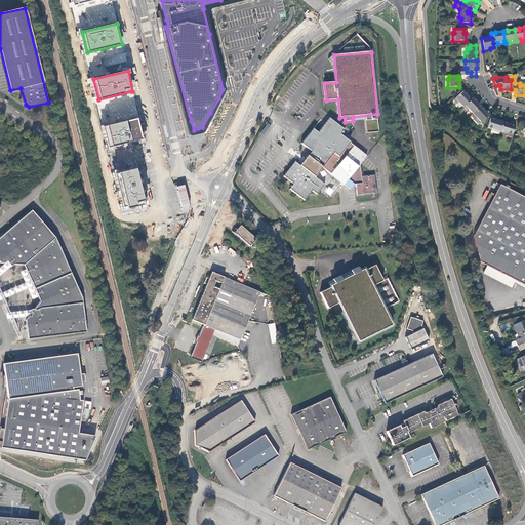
[(462,90),(453,99),(459,106),(460,104),(463,107),(470,101),(467,97),(468,96),(462,90)]
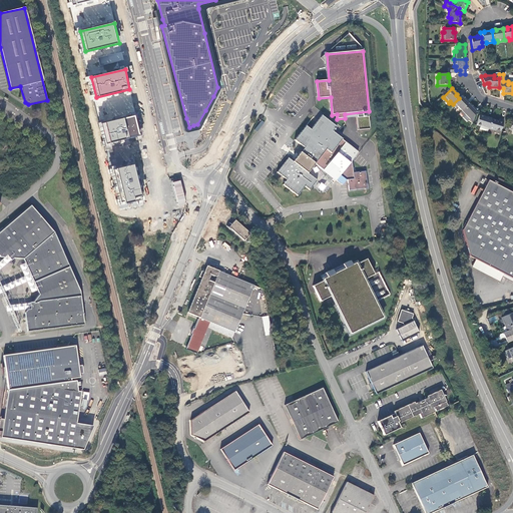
[(459,98),(453,104),(458,109),(459,108),(462,111),(468,105),(466,102),(467,101),(462,96),(459,98)]
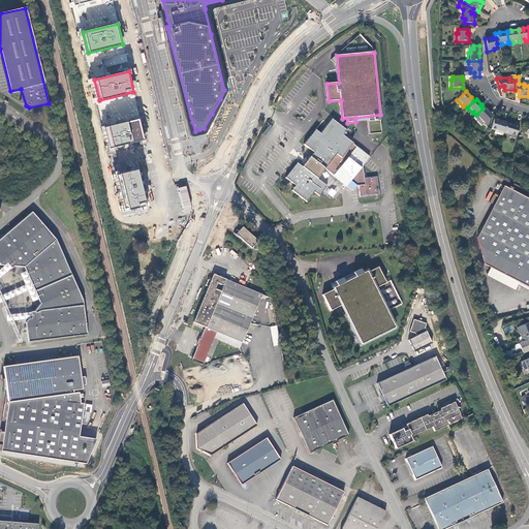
[(476,115),(475,116),(478,120),(477,121),(483,125),(484,124),(487,127),(490,117),(491,117),(489,114),(490,113),(485,107),(483,109),(476,115)]
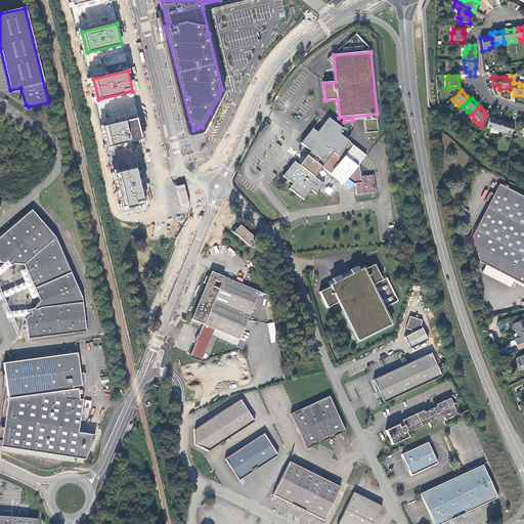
[(377,117),(365,118),(366,133),(379,132),(377,117)]
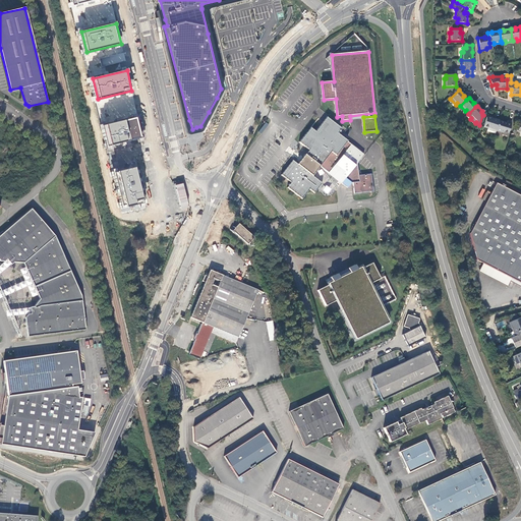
[(104,125),(109,146),(143,137),(138,117),(104,125)]
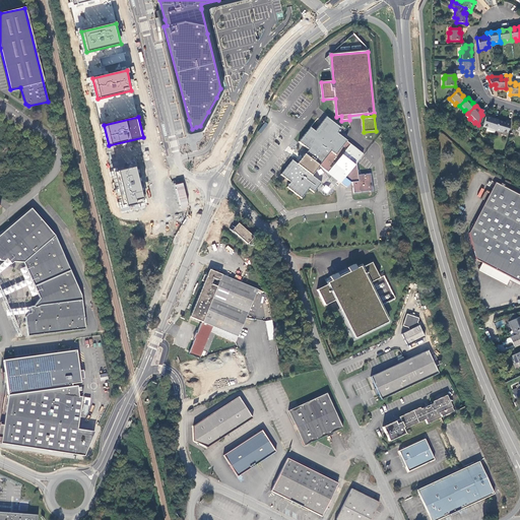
[(310,128),(299,143),(309,150),(298,165),(293,160),(281,176),(290,183),(287,188),(302,199),(310,190),(314,193),(318,189),(322,184),(312,176),(320,167),(341,183),(347,188),(351,183),(353,183),(354,193),(374,191),(372,174),(359,176),(358,164),(364,154),(337,134),(341,129),(326,117),(315,132),(310,128)]
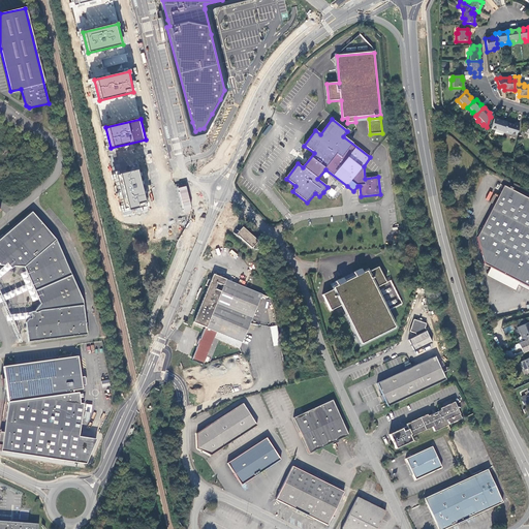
[(506,123),(494,119),(491,129),(503,133),(503,132),(506,123)]
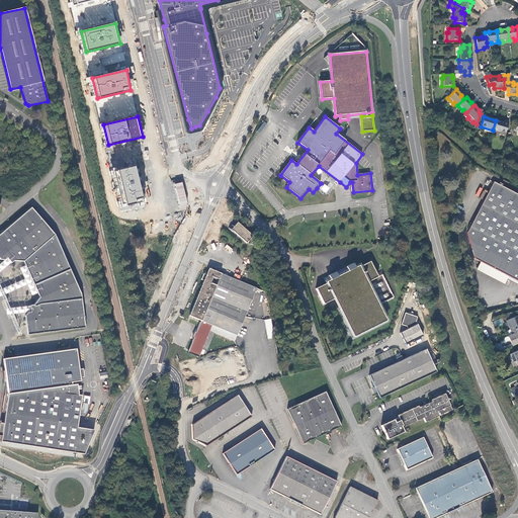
[(504,122),(496,120),(493,130),(500,132),(499,135),(504,136),(508,122),(505,121),(504,122)]
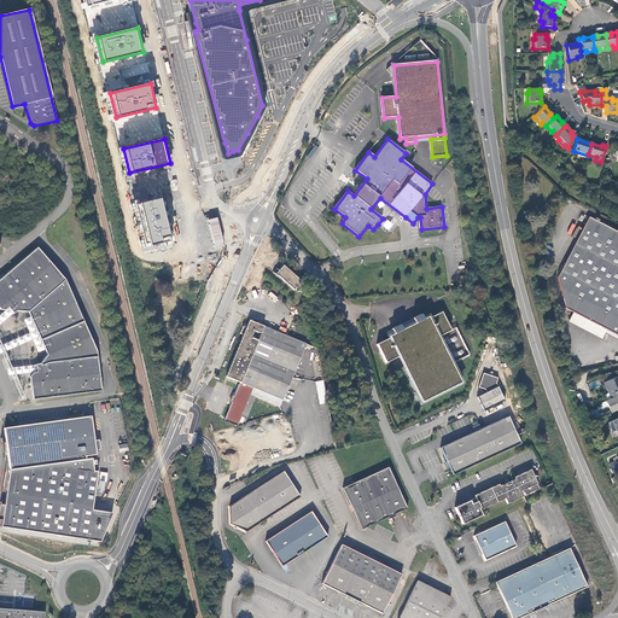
[(138,204),(147,243),(152,242),(152,245),(173,240),(163,198),(138,204)]
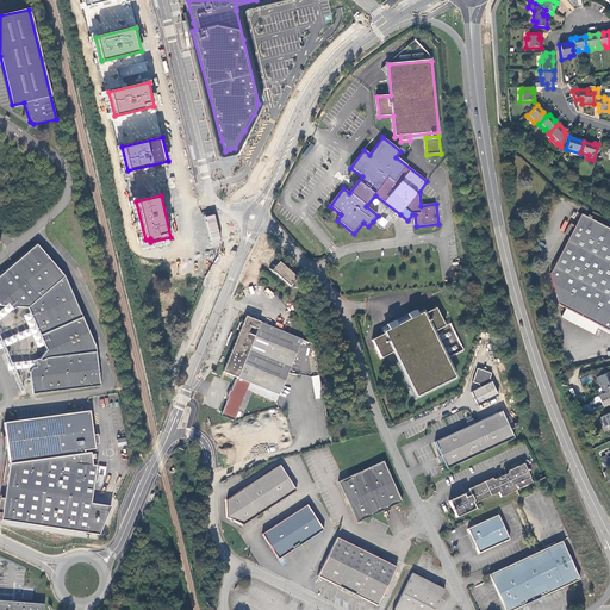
[(383,213),(378,224),(385,228),(391,217),(383,213)]
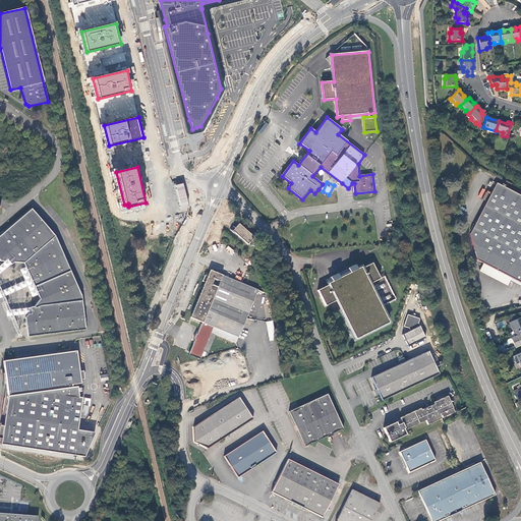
[(174,185),(181,210),(190,208),(183,183),(174,185)]
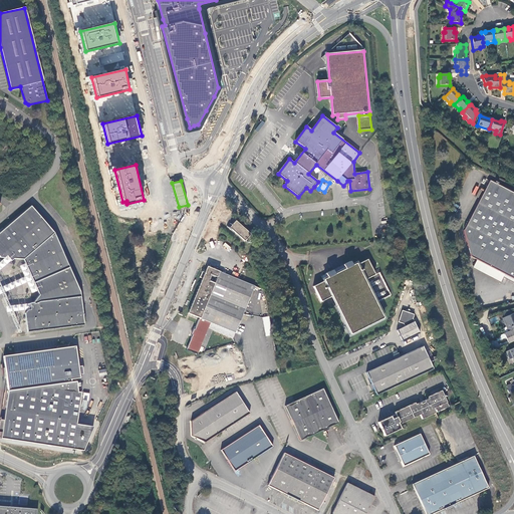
[(513,193),(490,181),(464,229),(471,256),(477,259),(474,265),(502,280),(505,274),(513,279),(513,193)]
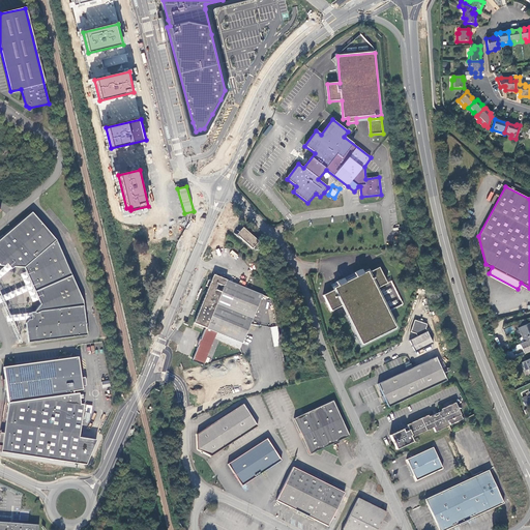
[(56,240),(32,212),(0,238),(0,264),(3,265),(6,264),(8,266),(10,268),(12,267),(23,267),(32,287),(41,305),(36,315),(33,315),(33,317),(33,318),(29,319),(27,321),(29,342),(87,334),(83,298),(56,240)]
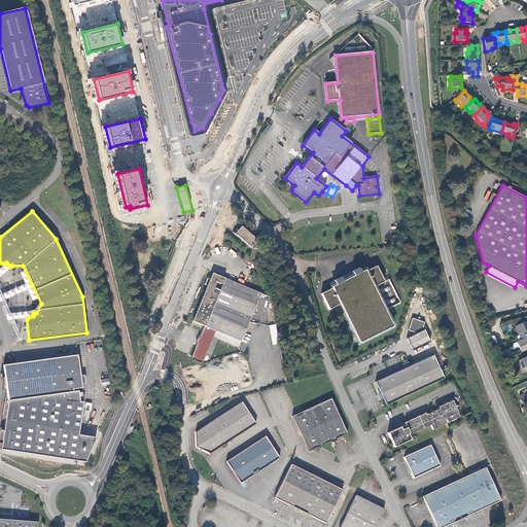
[(243,225),(237,233),(250,247),(257,240),(243,225)]
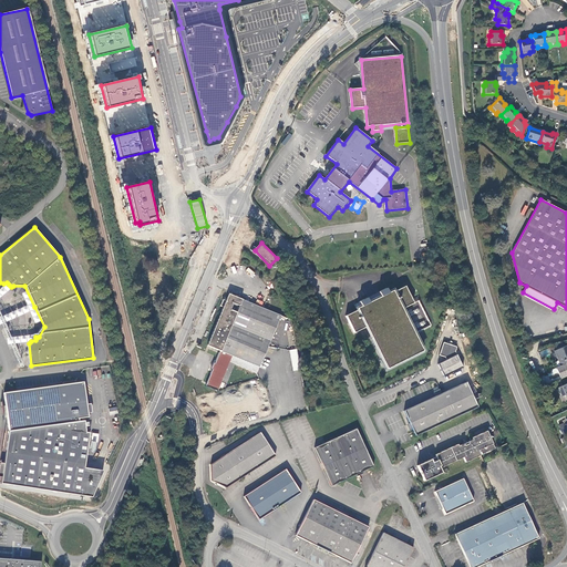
[(419,301),(414,303),(405,286),(394,292),(393,290),(389,292),(387,288),(379,292),(381,297),(361,307),(357,309),(358,310),(346,316),(354,333),(367,327),(387,369),(423,351),(415,333),(432,326),(419,301)]
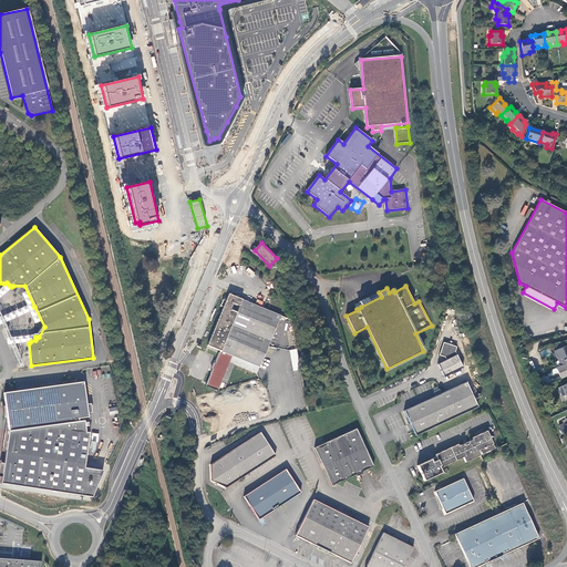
[(379,292),(359,302),(361,307),(381,297),(379,292)]
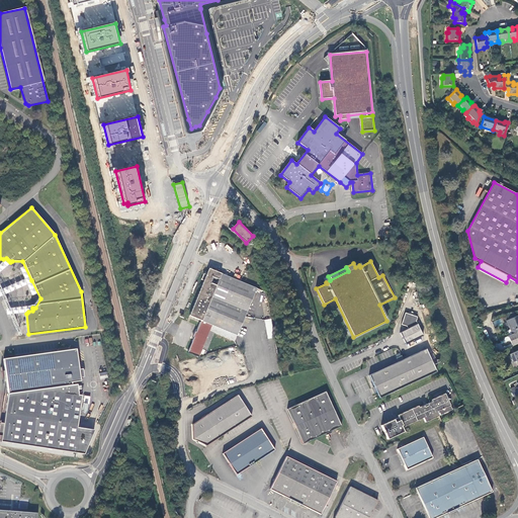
[(209,332),(234,342),(256,288),(208,269),(189,316),(200,320),(196,332),(195,332),(192,338),(193,338),(187,352),(198,356),(209,332)]
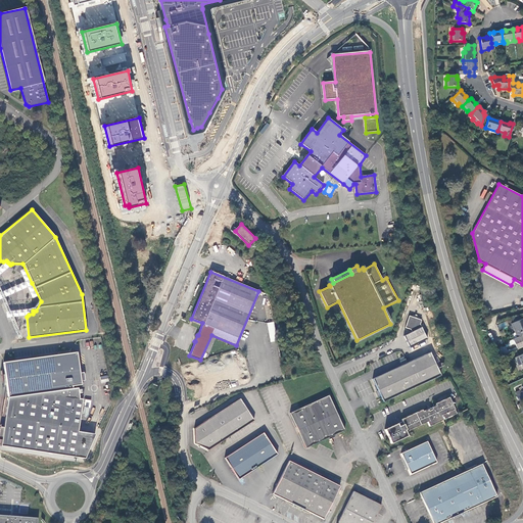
[(408,317),(405,327),(409,328),(410,329),(411,332),(403,335),(409,346),(426,338),(419,324),(420,320),(408,317)]
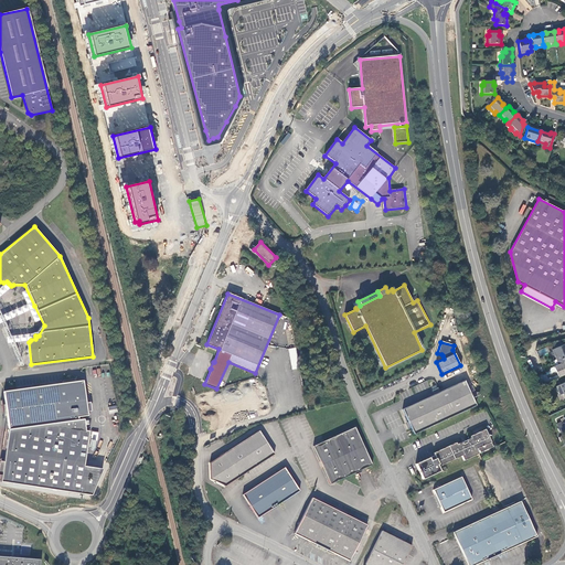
[(554,366),(558,377),(564,374),(564,343),(564,344),(552,350),(558,364),(554,366)]
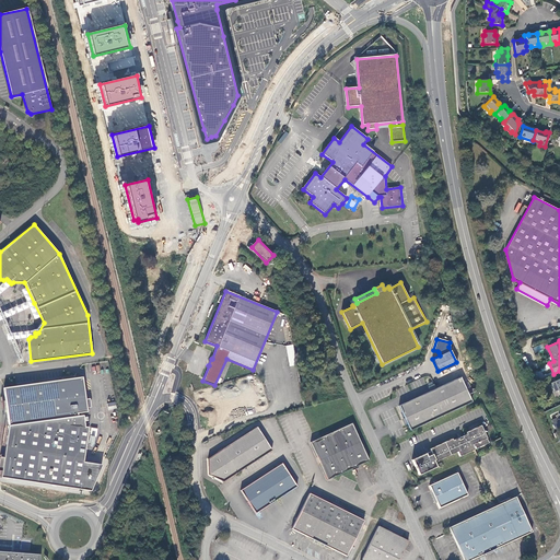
[(293,343),(286,345),(290,366),(296,365),(293,343)]
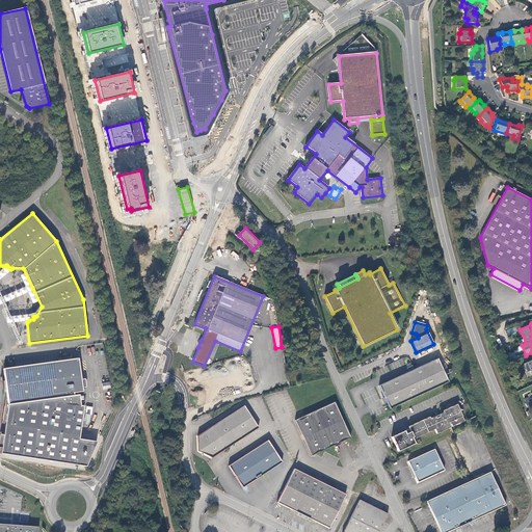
[(15,365),(5,366),(7,386),(8,393),(9,404),(8,414),(4,434),(1,433),(0,437),(0,447),(2,447),(1,453),(86,467),(97,442),(79,439),(84,406),(80,405),(79,394),(77,394),(77,391),(79,391),(79,387),(76,387),(72,357),(59,358),(18,365),(15,365)]
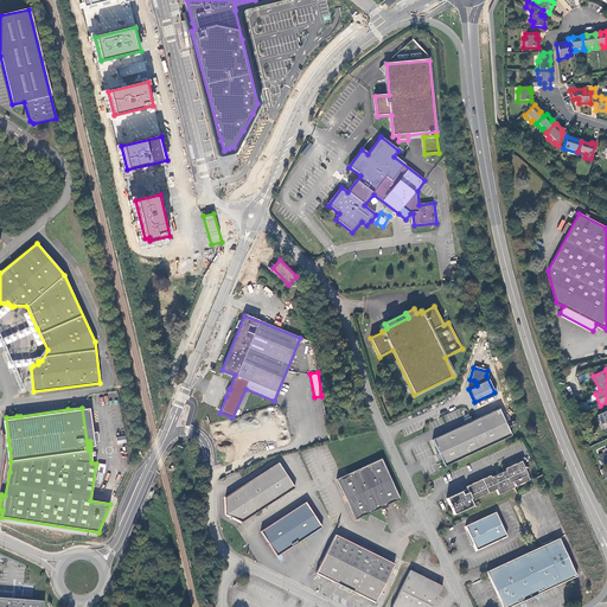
[(499,409),(432,440),(443,466),(511,435),(499,409)]
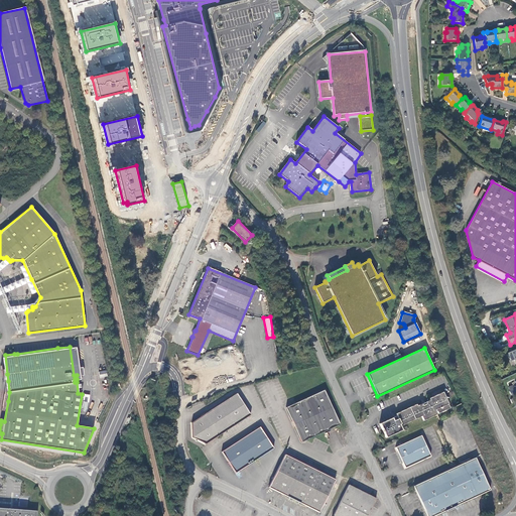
[(515,349),(507,354),(513,367),(515,365),(515,349)]
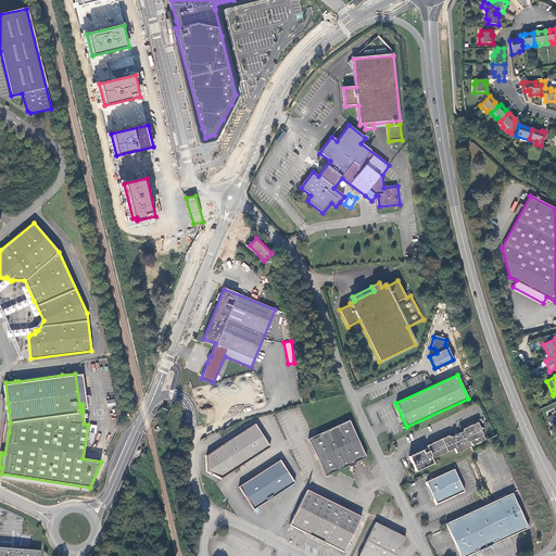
[(319,433),(308,439),(325,476),(349,465),(361,459),(366,457),(349,420),(319,433)]
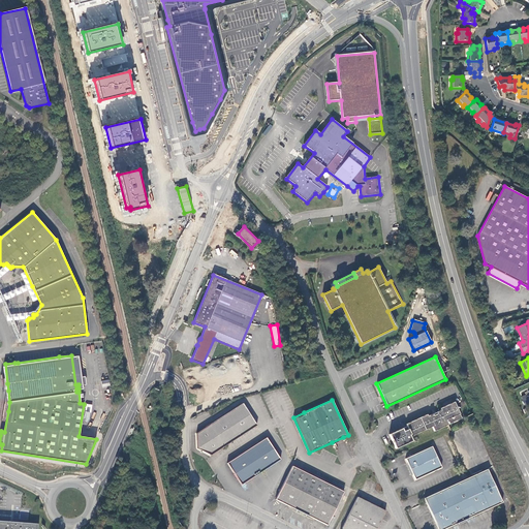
[(407,427),(390,435),(392,440),(397,449),(413,441),(411,437),(433,427),(435,431),(447,425),(445,421),(447,419),(449,425),(462,418),(455,404),(454,402),(440,409),(441,410),(438,411),(437,414),(435,415),(432,414),(427,416),(426,415),(406,425),(407,427)]
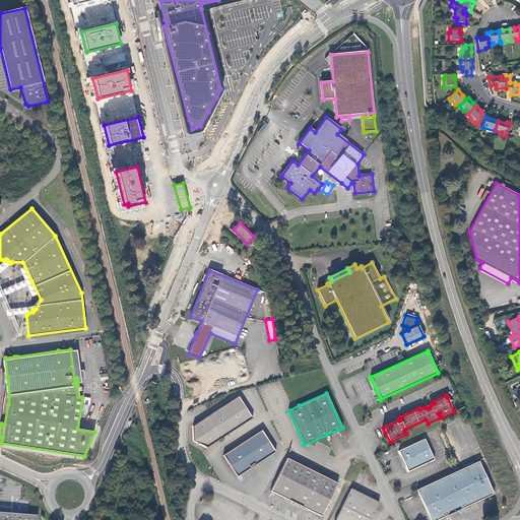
[(254,417),(240,396),(194,427),(194,440),(208,448),(254,417)]
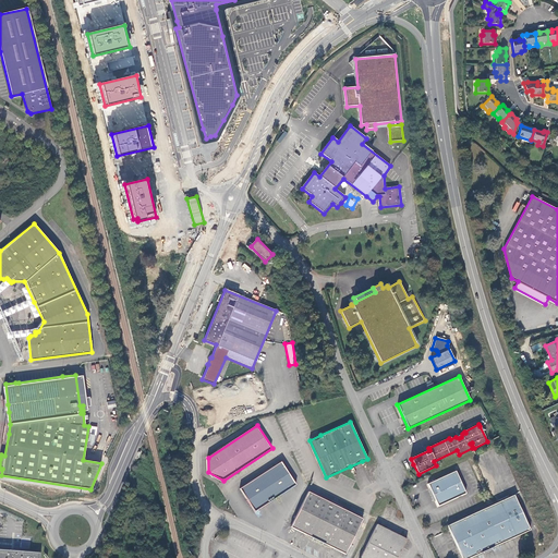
[(88,434),(96,435),(97,427),(91,426),(88,434)]
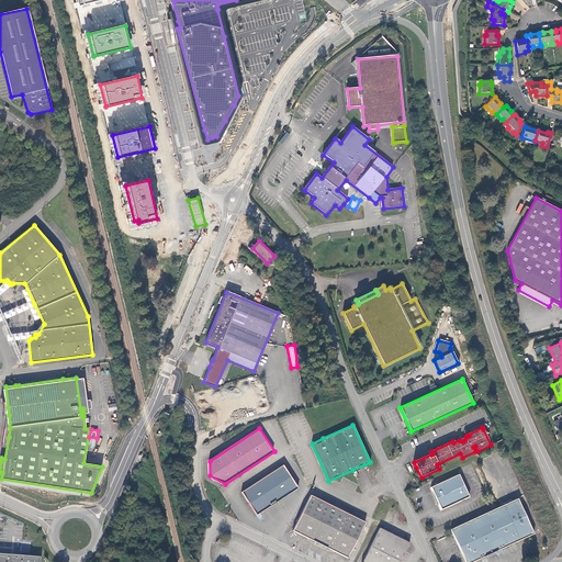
[(284,465),(244,493),(259,515),(300,489),(284,465)]
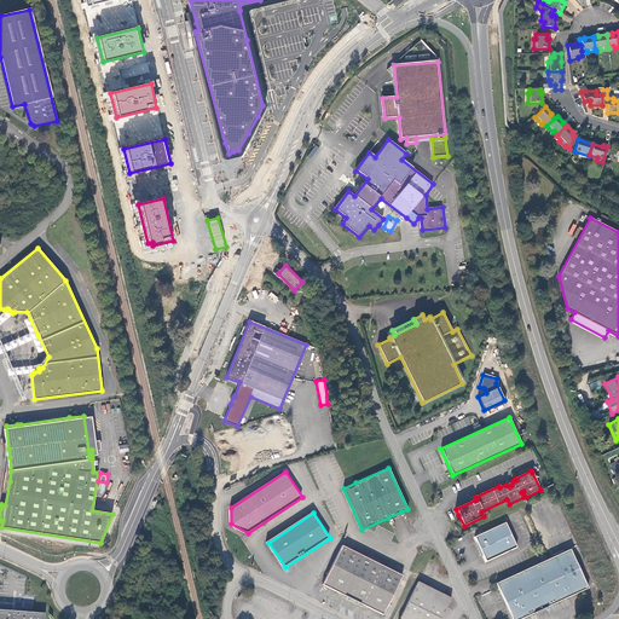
[(505,524),(475,538),(479,544),(476,544),(481,555),(484,554),(486,561),(516,547),(505,524)]
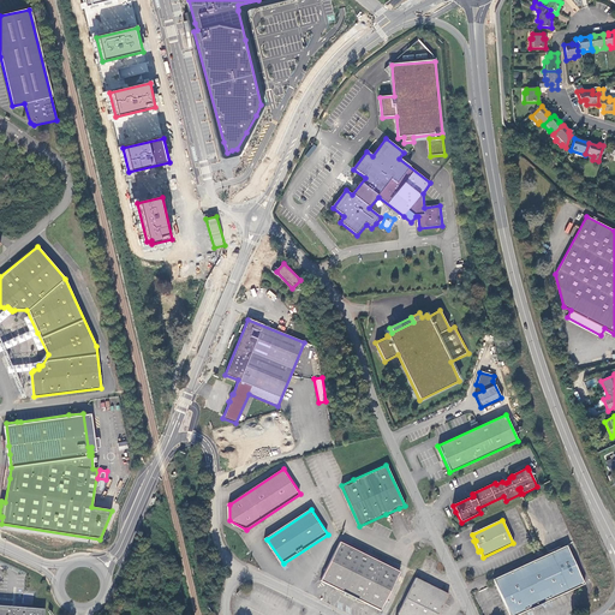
[(400,571),(340,542),(321,581),(336,589),(340,595),(357,602),(368,604),(381,610),(400,571)]
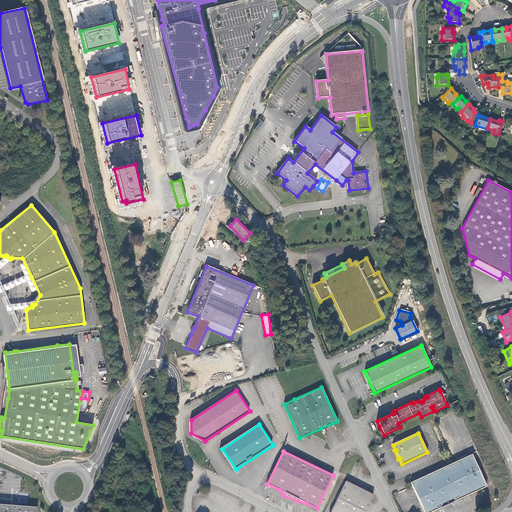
[(472,455),(411,483),(412,486),(424,511),(429,511),(444,505),(452,501),(486,486),(472,455)]
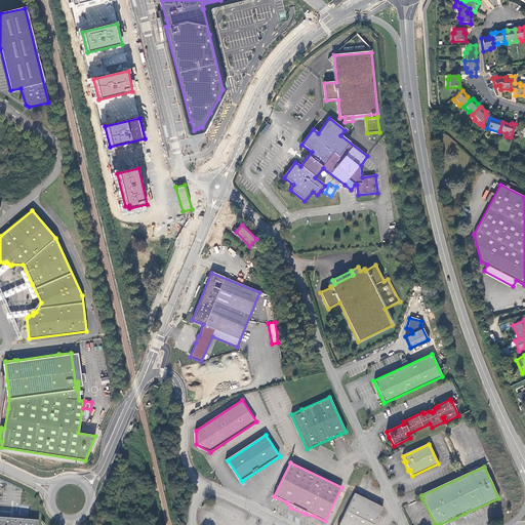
[(382,508),(355,493),(338,524),(373,524),(379,514),(382,508)]
